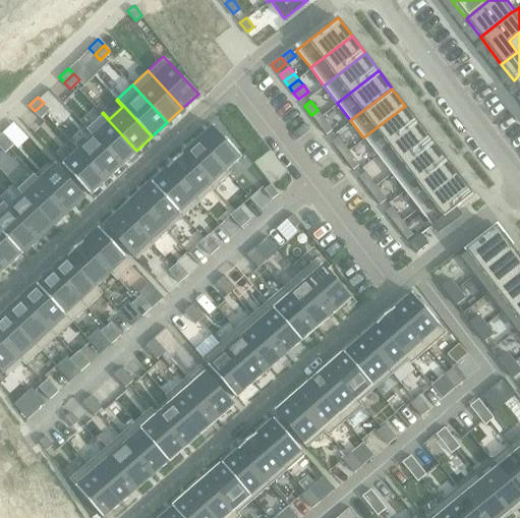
[(44,103),(35,111),(40,117),(49,109),(44,103)]
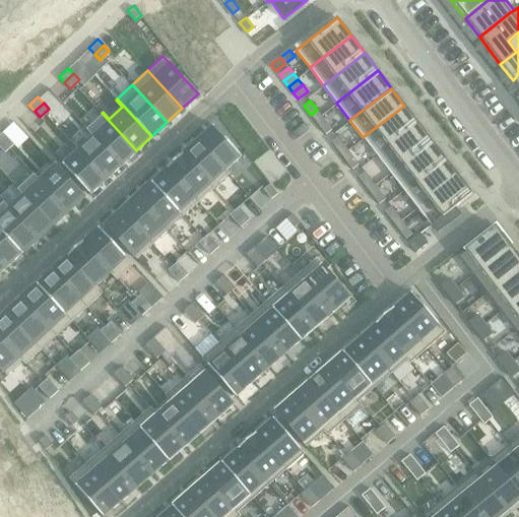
[(404,106),(363,137),(377,154),(417,123),(404,106)]
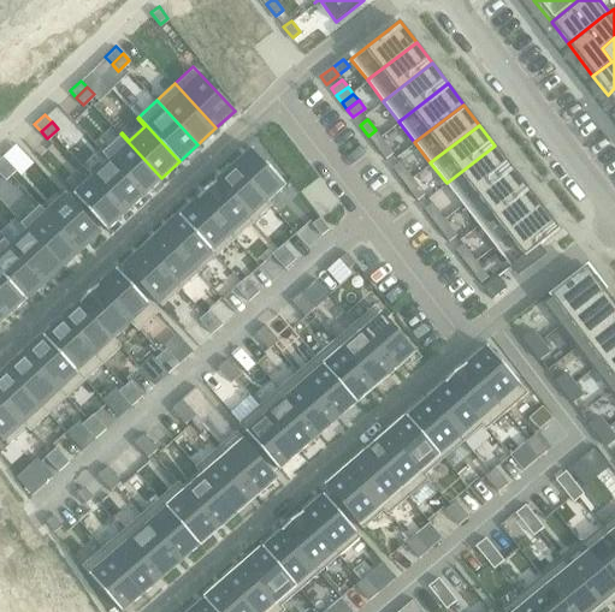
[(376,130),(368,136),(377,147),(384,141),(376,130)]
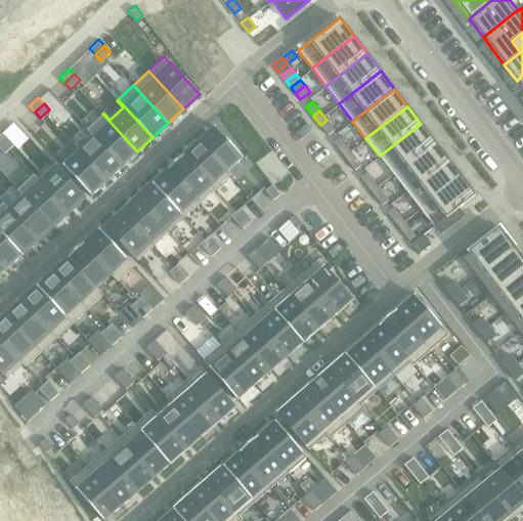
[(102,114),(87,128),(122,166),(137,152),(102,114)]
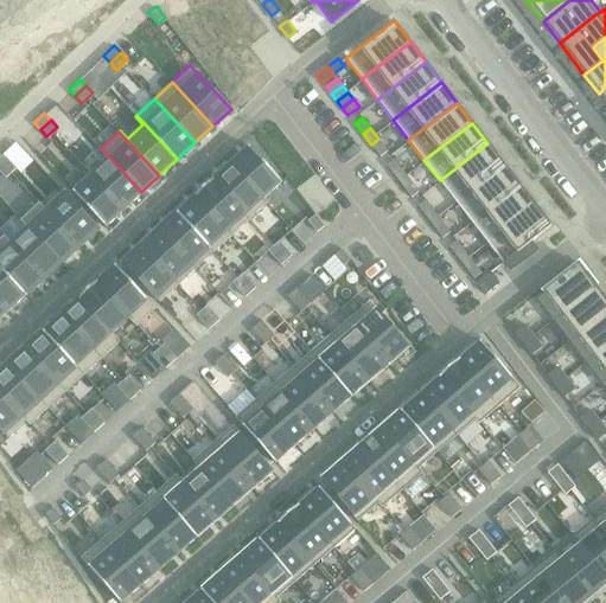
[(378,139),(371,145),(380,155),(387,149),(378,139)]
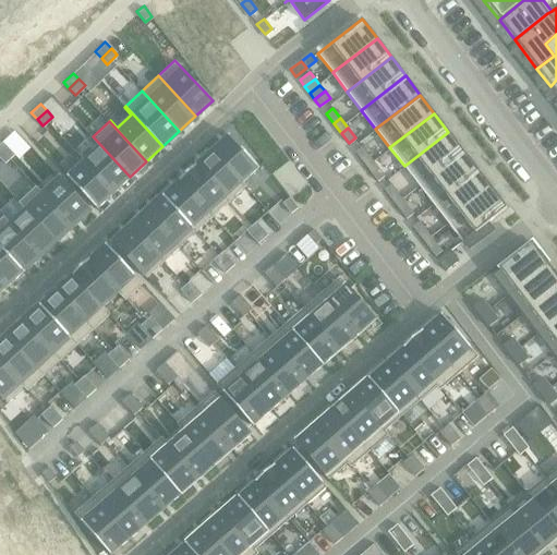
[(448,132),(404,166),(419,184),(463,151),(448,132)]
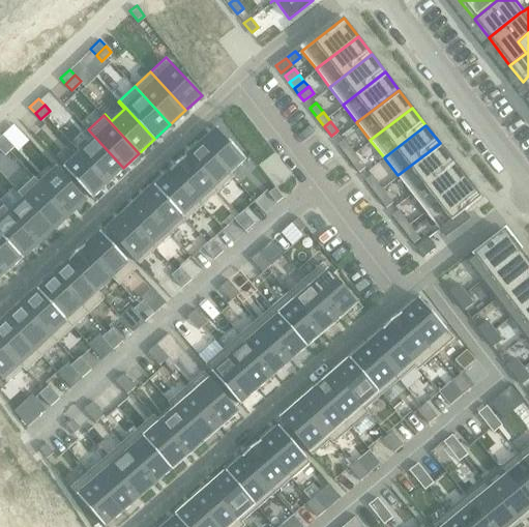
[(216,126),(201,142),(232,176),(233,175),(230,172),(245,157),(216,126)]
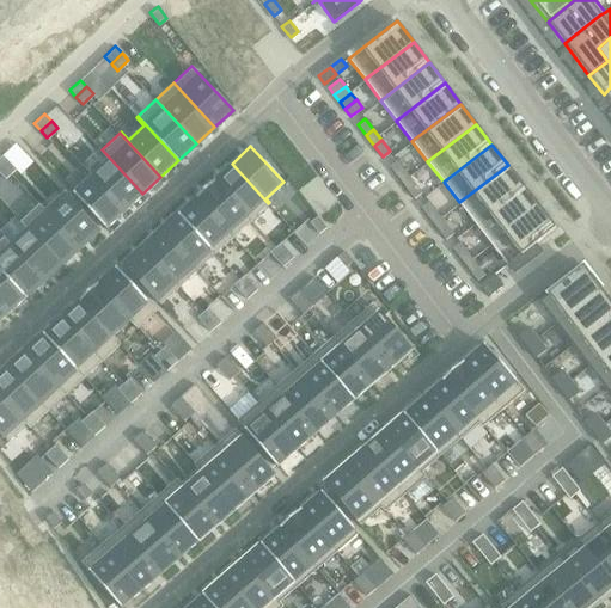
[(109,159),(91,174),(124,210),(142,194),(102,149),(101,151),(109,159)]
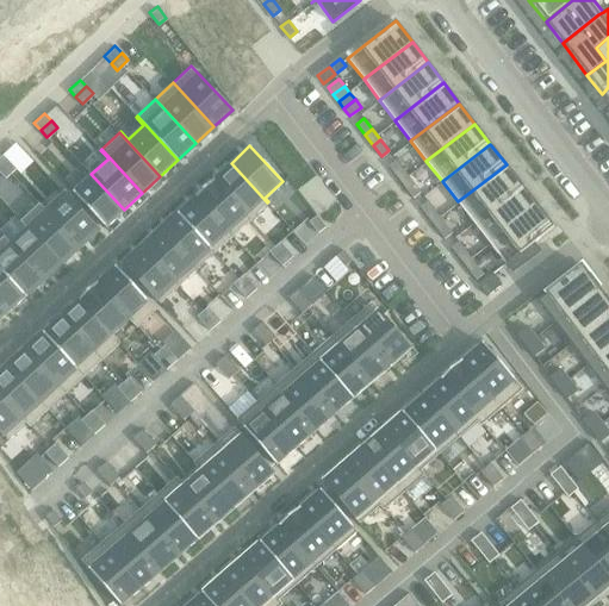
[(8,160),(0,168),(0,172),(5,177),(16,167),(8,160)]
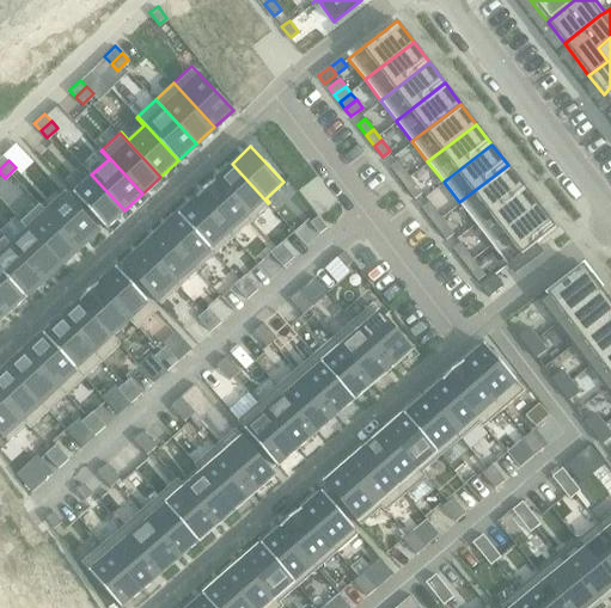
[(396,160),(389,165),(397,176),(404,171),(396,160)]
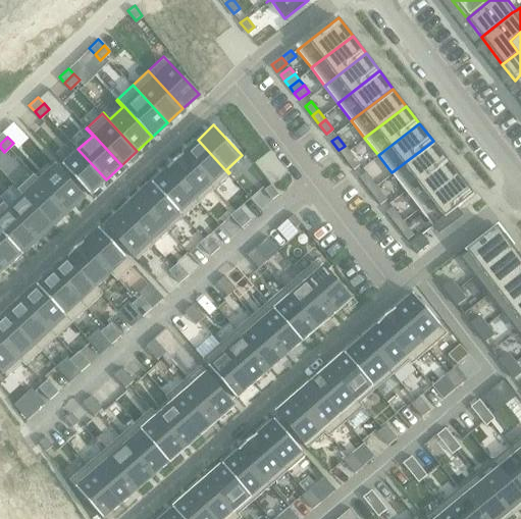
[(198,140),(183,153),(213,188),(228,173),(198,140)]
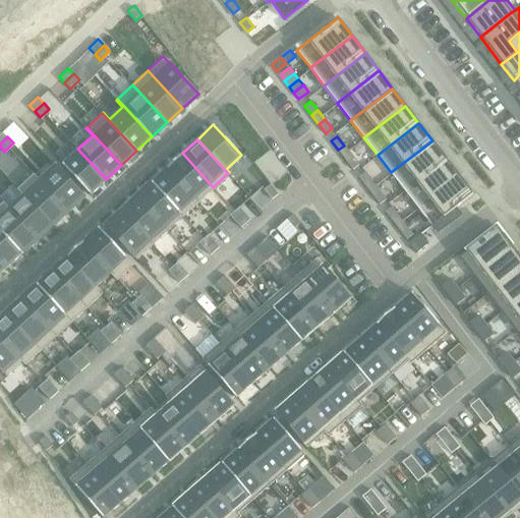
[(432,140),(391,172),(404,189),(446,158),(432,140)]
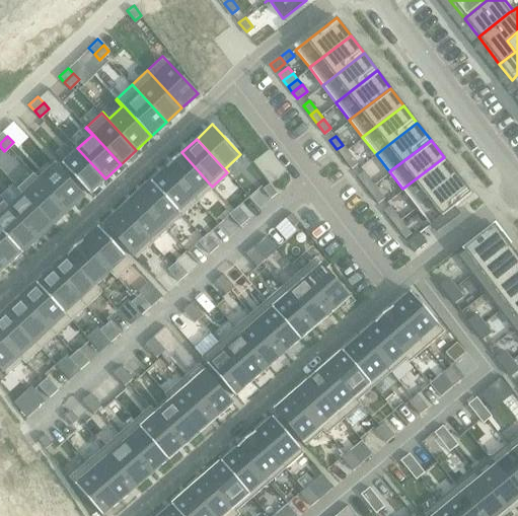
[(343,145),(337,149),(344,158),(350,153),(343,145)]
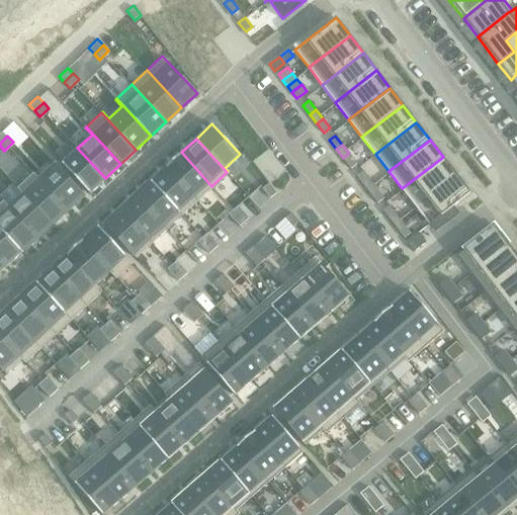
[(77,148),(61,162),(89,192),(105,178),(77,148)]
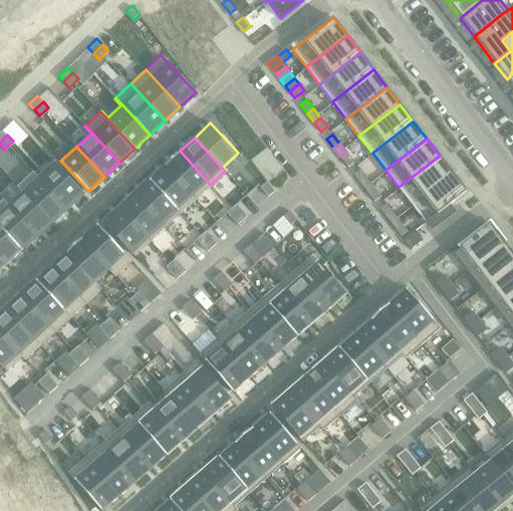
[(180,151),(165,165),(196,198),(210,185),(180,151)]
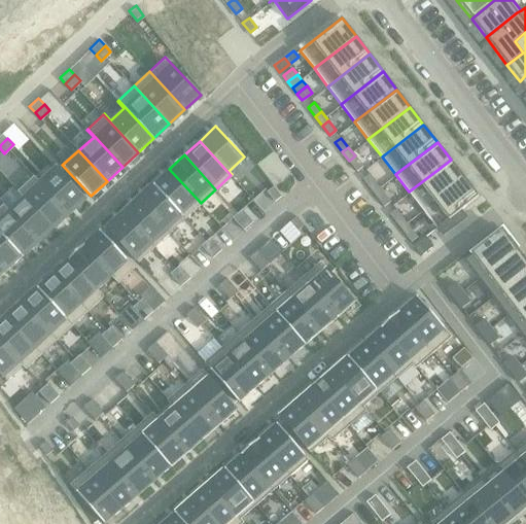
[(355,155),(349,161),(356,170),(362,165),(355,155)]
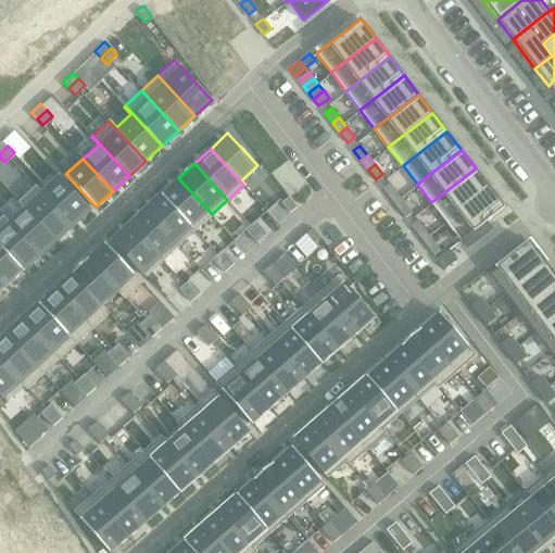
[(476,168),(431,202),(445,222),(490,187),(476,168)]
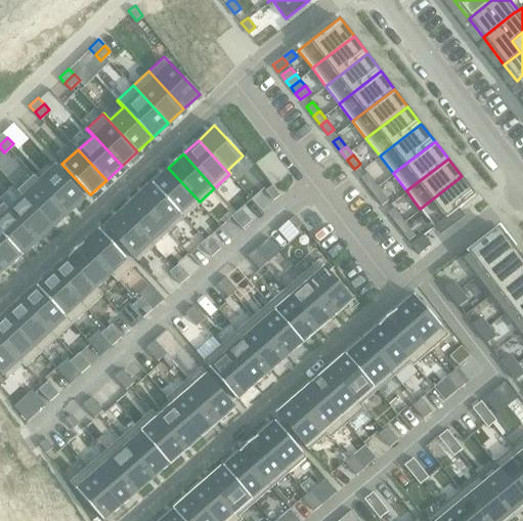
[(34,173),(33,173),(68,211),(84,197),(55,166),(40,180),(34,173)]
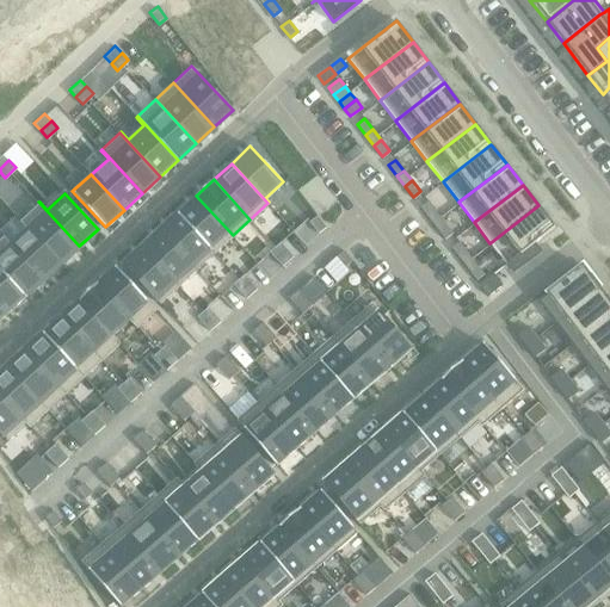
[(196,196),(178,212),(215,252),(233,235),(196,196)]
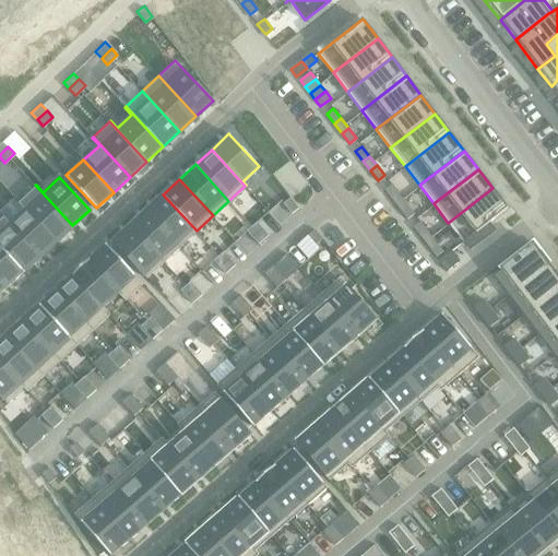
[(391,184),(383,189),(391,199),(399,193),(391,184)]
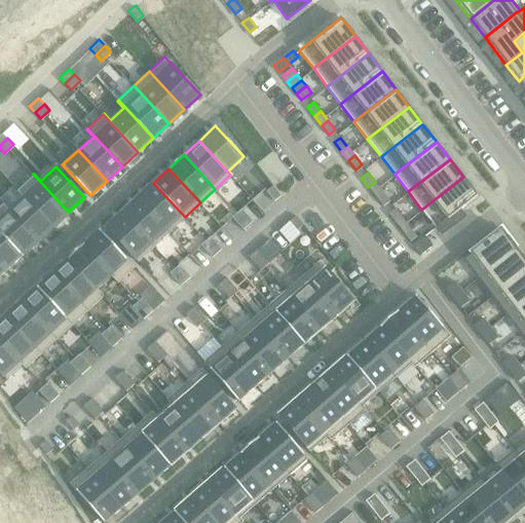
[(33,174),(17,188),(52,226),(68,212),(33,174)]
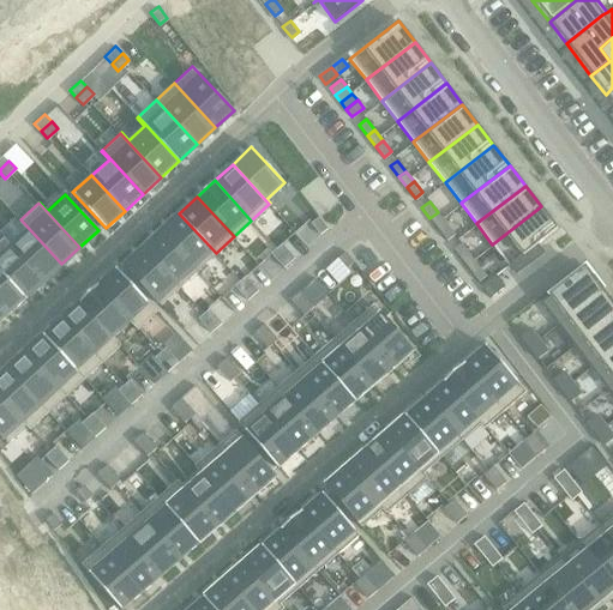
[(541,206),(492,245),(509,266),(558,228),(541,206)]
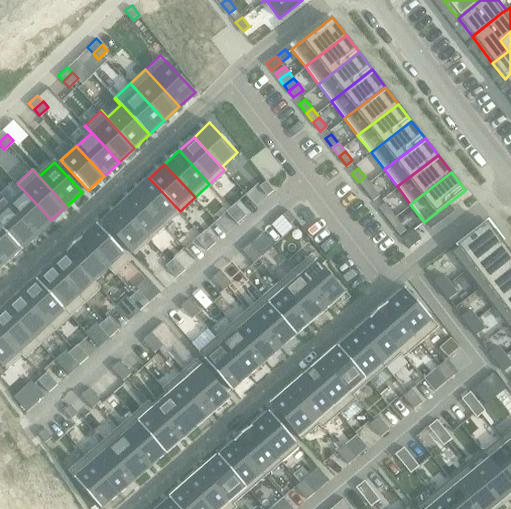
[(365,177),(358,182),(365,191),(372,186),(365,177)]
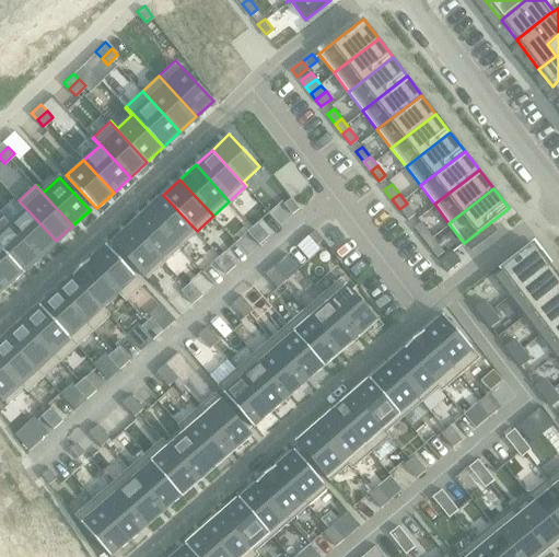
[(163,195),(147,210),(181,246),(197,231),(163,195)]
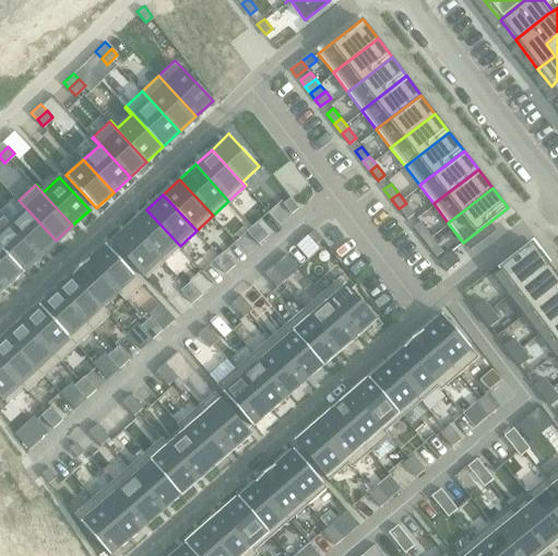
[(289,196),(283,201),(291,212),(298,206),(289,196)]
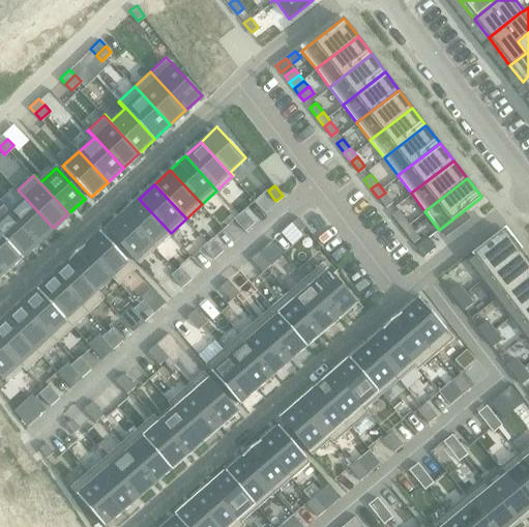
[(3,204),(2,204),(37,242),(53,228),(18,189),(17,191),(24,198),(9,211),(3,204)]
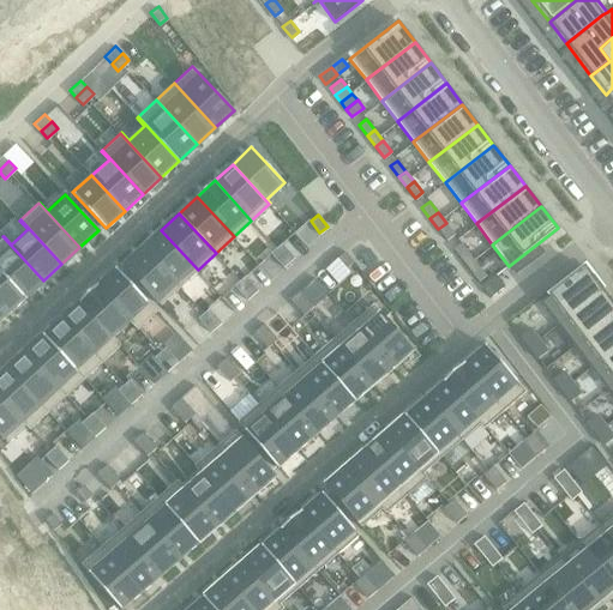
[(446,223),(438,229),(446,240),(454,234),(446,223)]
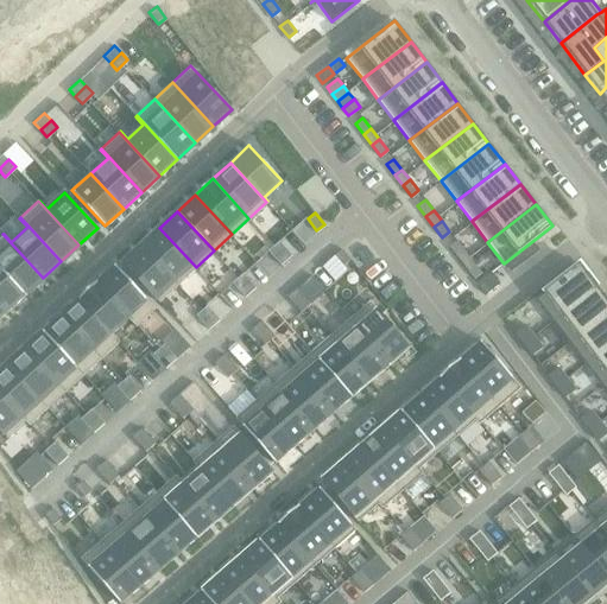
[(159,228),(141,245),(178,284),(196,267),(159,228)]
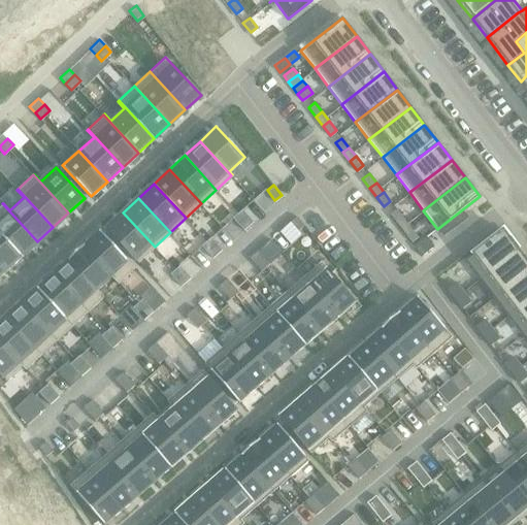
[(2,203),(0,204),(0,231),(22,256),(37,241),(2,203)]
